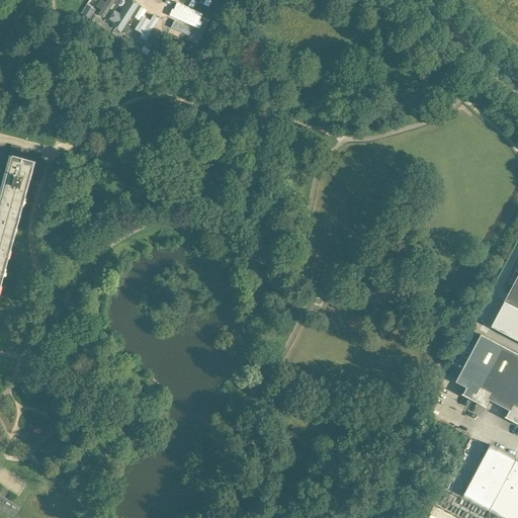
[(98,16),(104,20),(116,0),(108,0),(106,4),(101,1),(96,9),(101,12),(98,16)]
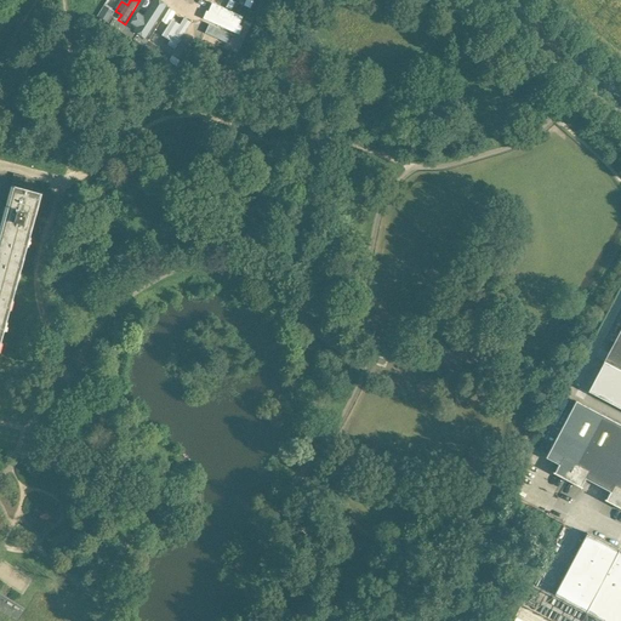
[(130,27),(136,29),(135,32),(149,40),(170,10),(154,0),(143,17),(138,13),(130,27)]
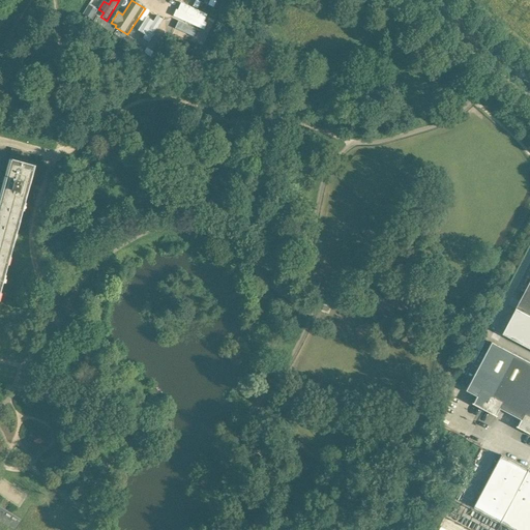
[(216,0),(213,7),(219,10),(224,0),(216,0)]
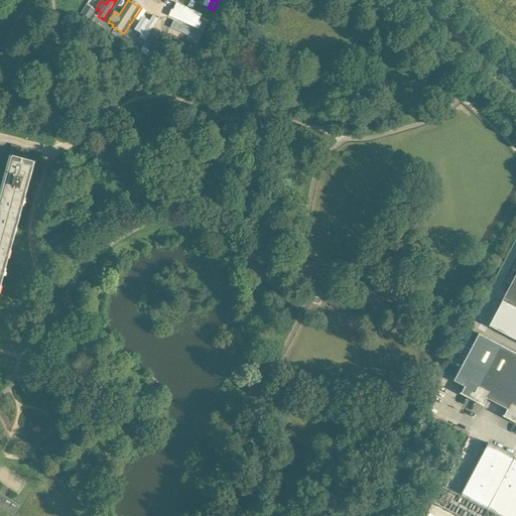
[(200,24),(203,16),(175,4),(172,11),(200,24)]
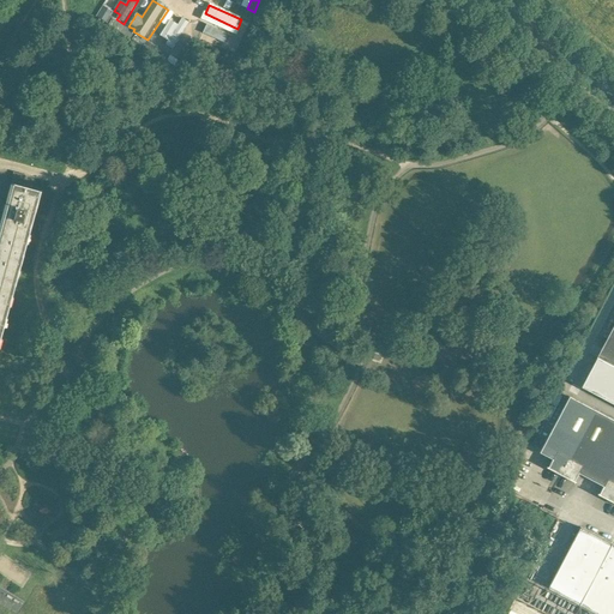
[(248,23),(254,12),(247,8),(242,20),(248,23)]
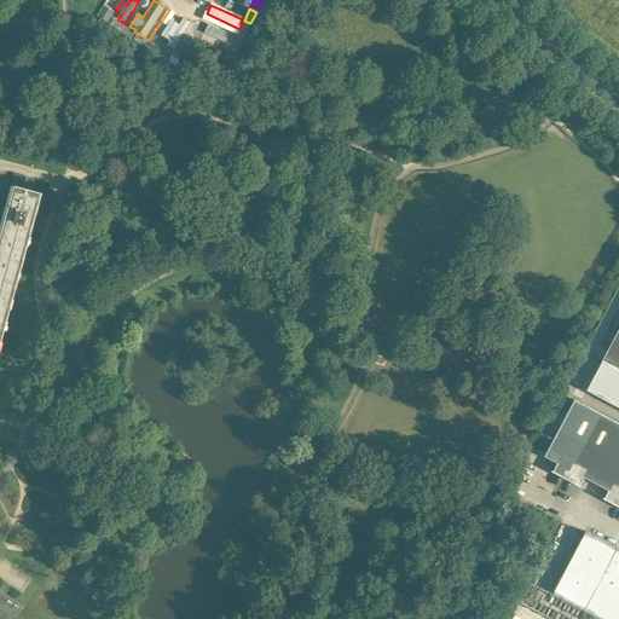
[(109,24),(120,32),(125,25),(114,18),(113,19),(109,24)]
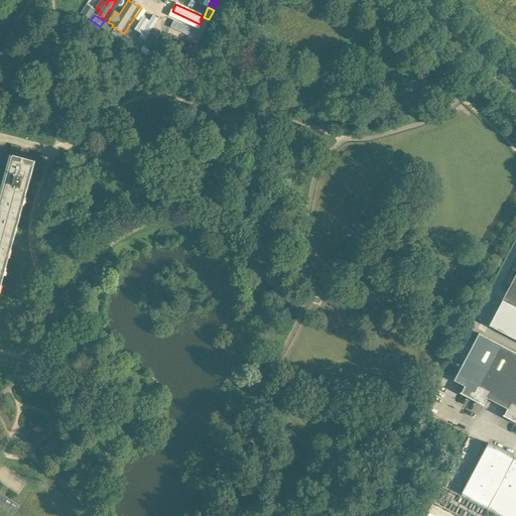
[(133,32),(141,37),(150,23),(142,18),(133,32)]
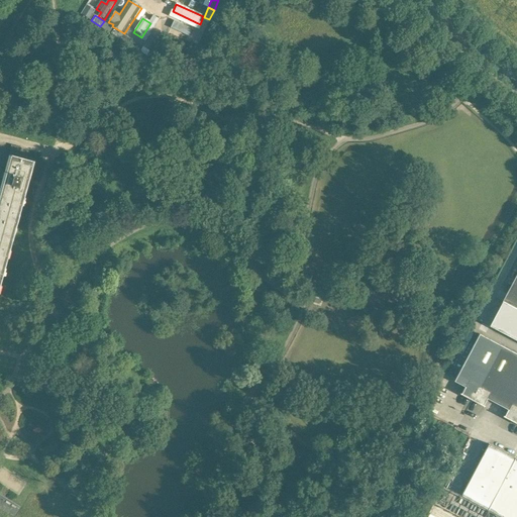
[(192,28),(174,20),(171,27),(189,36),(192,28)]
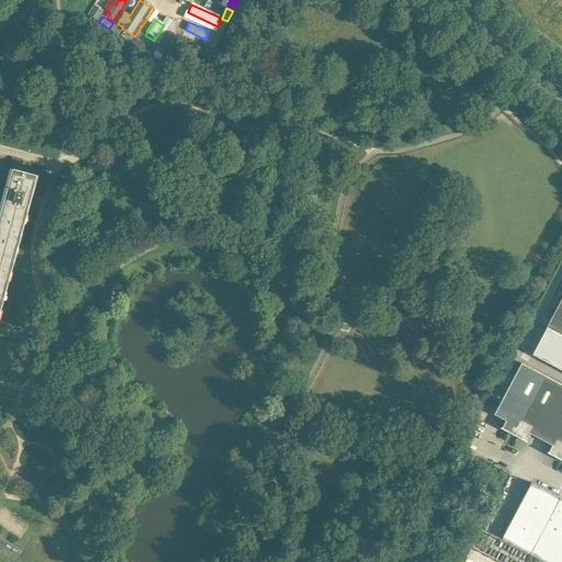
[(121,36),(131,42),(134,36),(124,31),(121,36)]
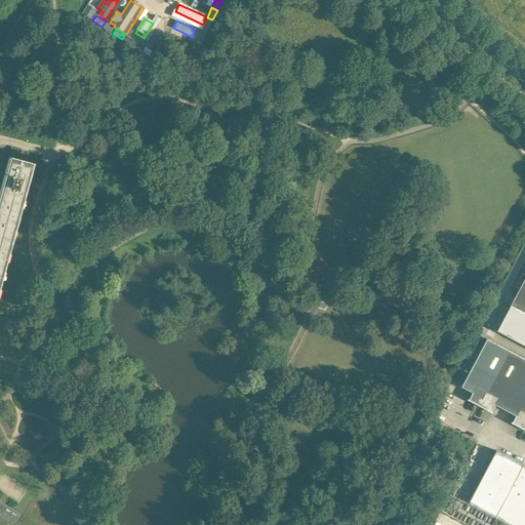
[(122,39),(132,46),(136,41),(125,34),(122,39)]
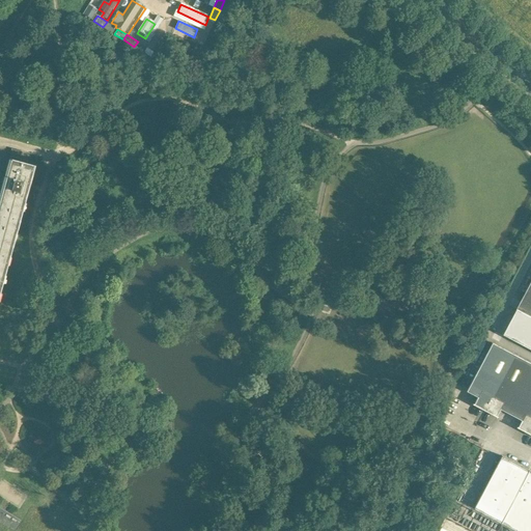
[(134,47),(143,53),(146,48),(138,42),(134,47)]
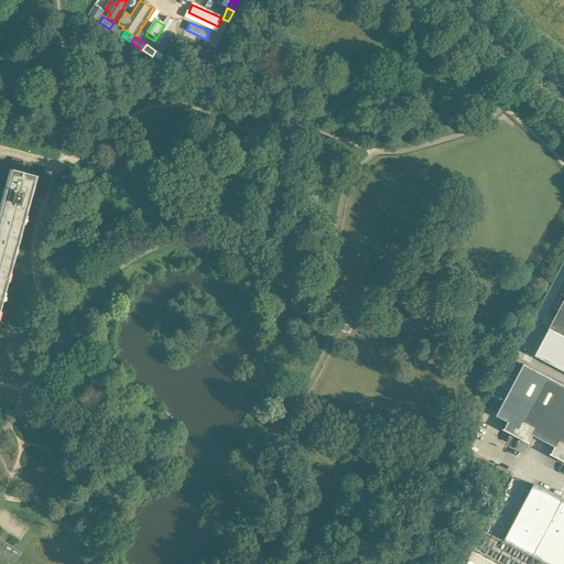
[(0,312),(38,176),(20,171),(23,161),(13,158),(9,172),(10,172),(6,188),(4,188),(3,188),(2,188),(1,190),(0,190),(0,192),(3,194),(0,206),(0,312)]
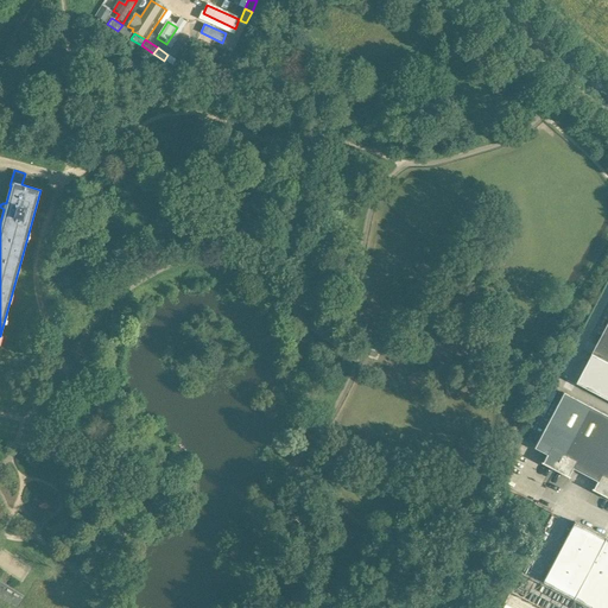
[(607,321),(590,354),(576,382),(607,400),(607,321)]
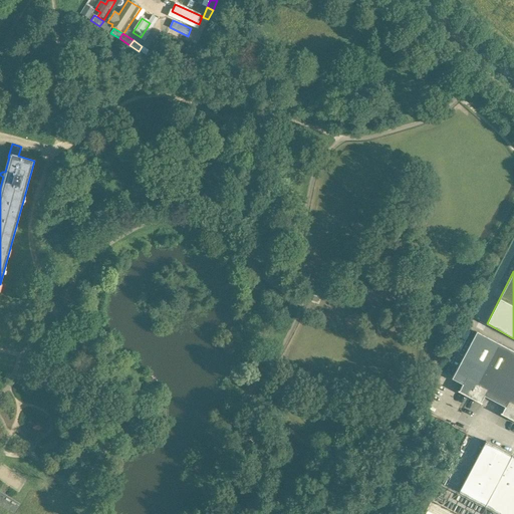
[(357,308),(365,314),(370,307),(362,301),(357,308)]
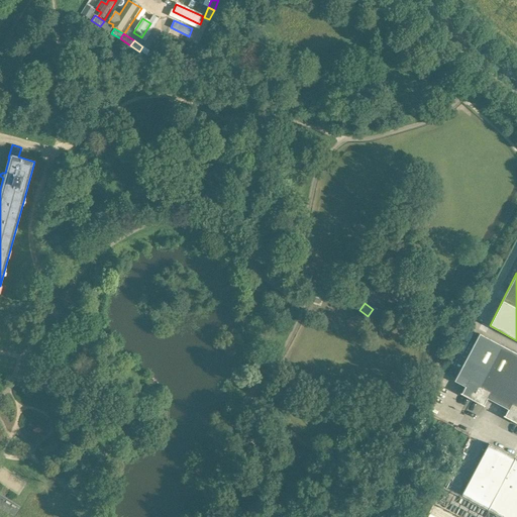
[(397,317),(398,318),(403,311),(395,305),(390,312),(397,317)]
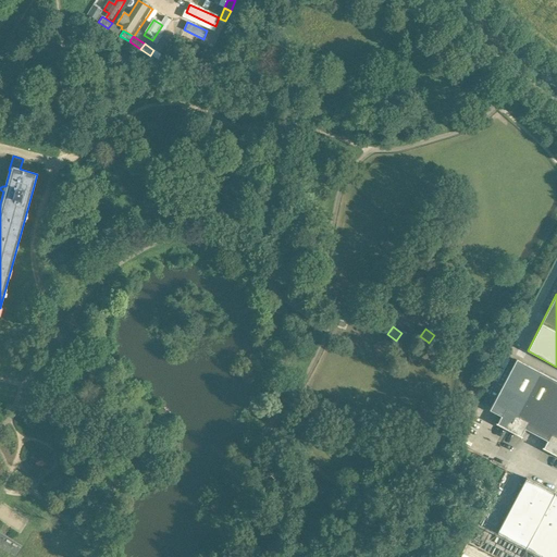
[(509,431),(540,372),(517,360),(490,411),(500,417),(498,421),(497,424),(497,423),(496,424),(509,431)]
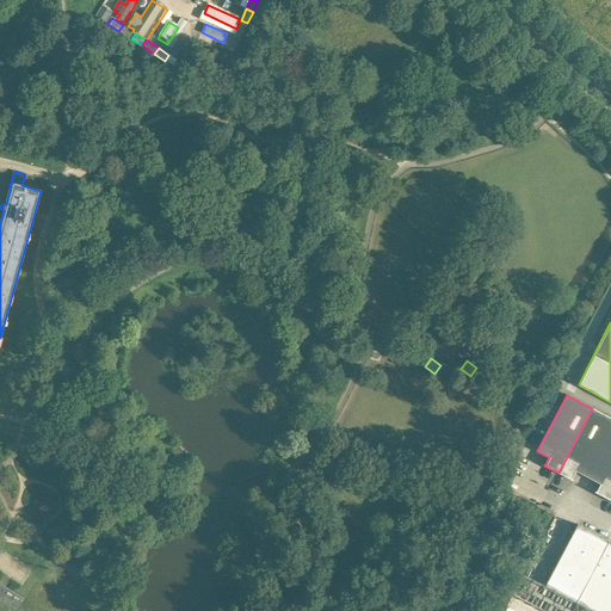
[(610,433),(610,418),(592,408),(559,473),(572,480),(573,480),(572,479),(573,476),(575,471),(588,477),(610,433)]
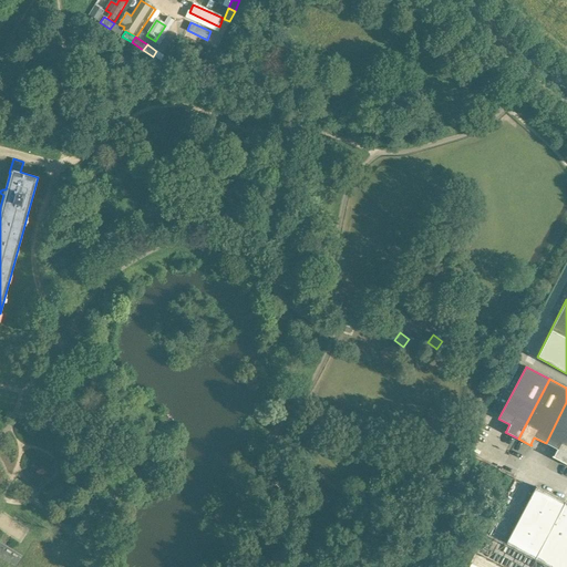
[(566,402),(546,443),(557,450),(555,454),(553,456),(565,463),(566,460),(566,402)]
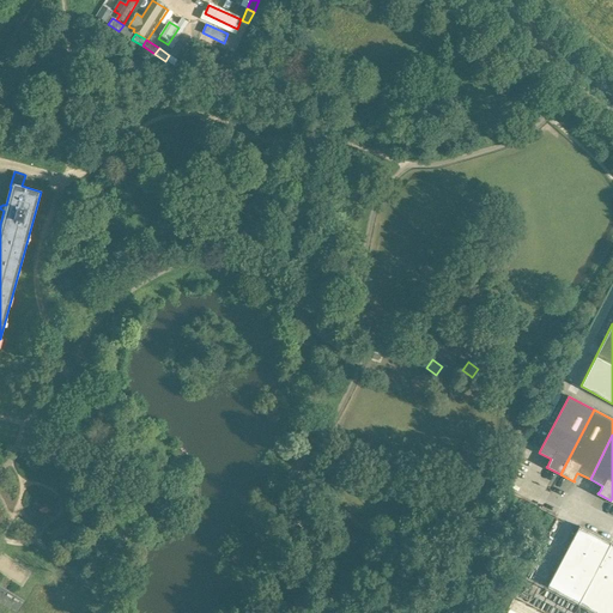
[(546,588),(578,605),(594,612),(612,612),(612,544),(611,542),(580,526),(546,588)]
